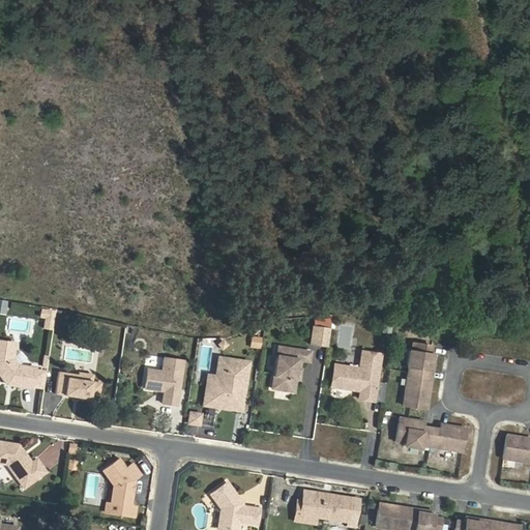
[(385,336),(394,339),(396,325),(388,323),(385,336)]
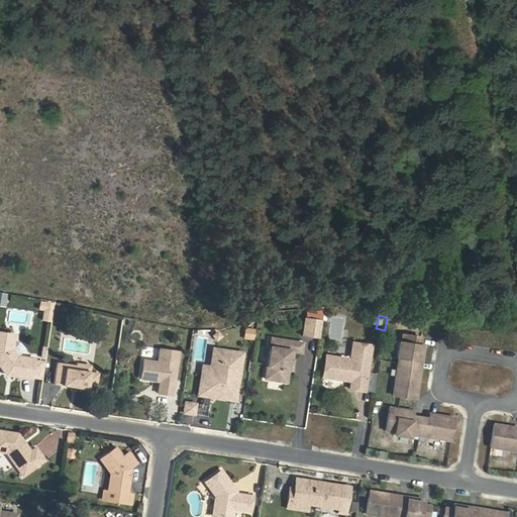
[(303,335),(319,337),(322,319),(306,316),(303,335)]
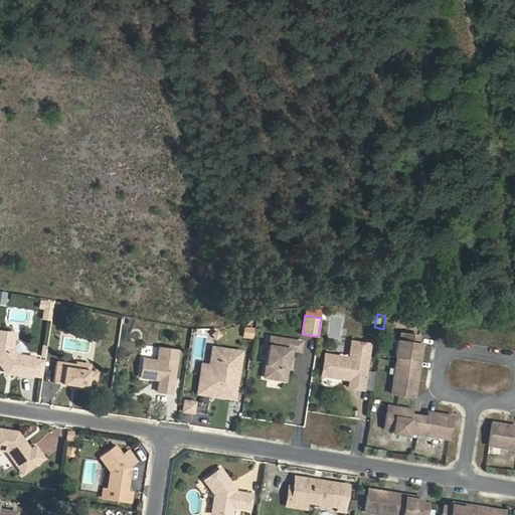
[(243,326),(240,337),(251,339),(253,328),(243,326)]
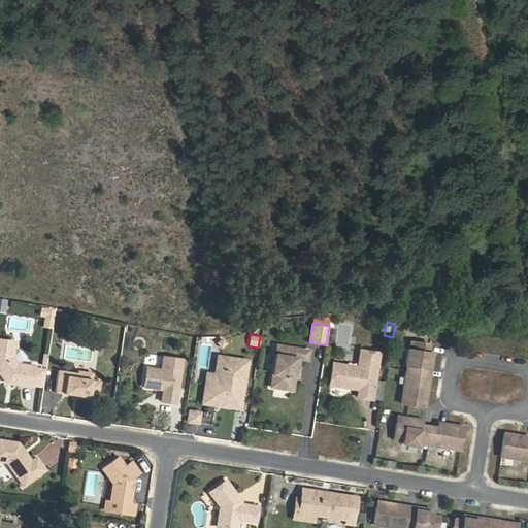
[(14,340),(0,338),(0,370),(7,382),(33,385),(36,365),(19,362),(12,356),(14,340)]
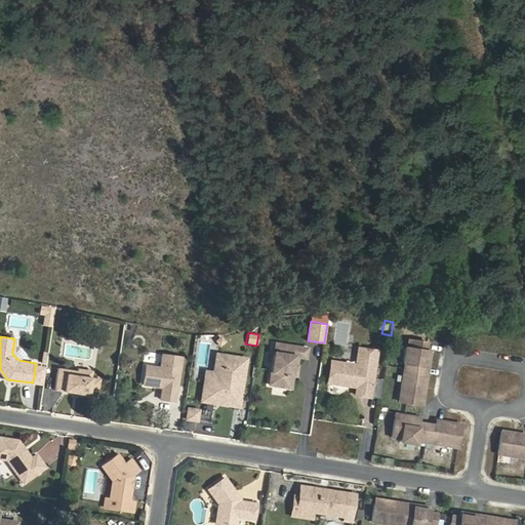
[(426,348),(427,340),(408,337),(407,346),(405,345),(402,361),(404,361),(423,364),(426,364),(429,349),(426,348)]
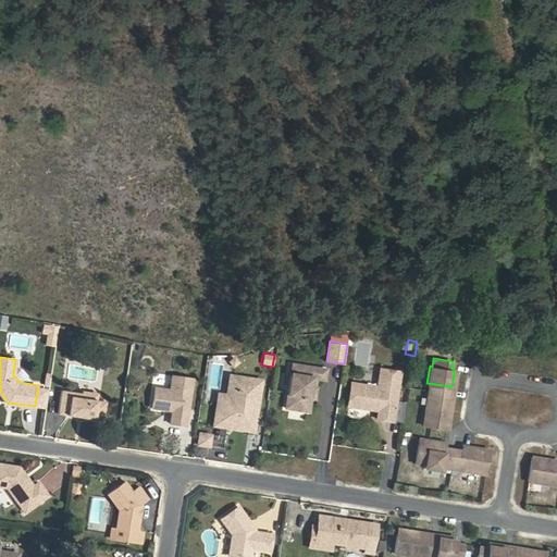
[(311,385),(314,385),(317,376),(325,378),(326,368),(293,362),(285,405),(309,409),(311,396),(309,395),(311,385)]
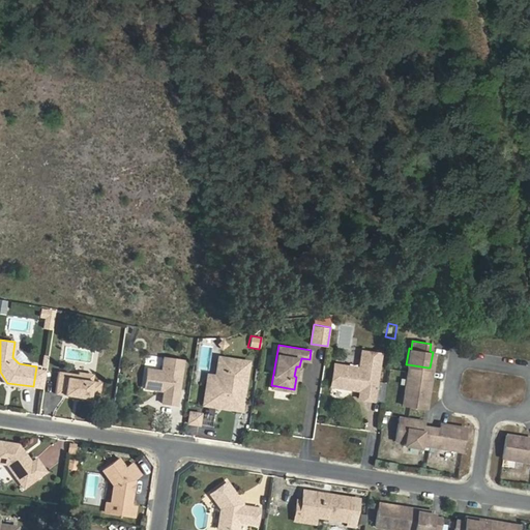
[(377,386),(382,353),(363,350),(361,364),(362,365),(359,367),(358,366),(336,362),(333,384),(362,388),(360,396),(376,399),(377,386)]
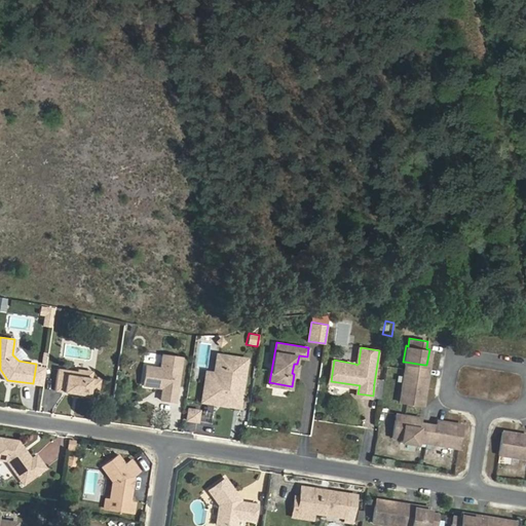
[(178,401),(183,357),(163,354),(161,368),(147,366),(145,385),(158,387),(161,384),(164,385),(164,387),(162,400),(178,401)]
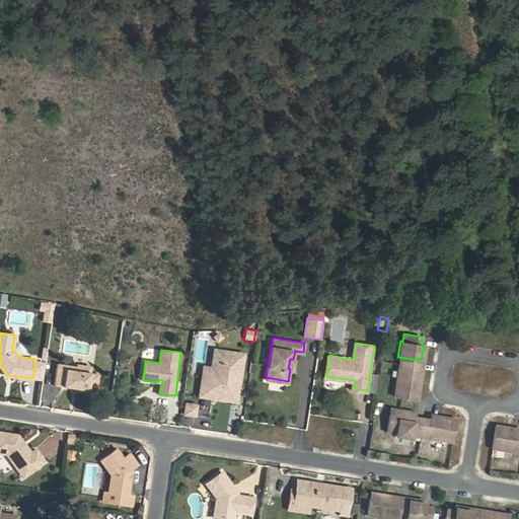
[(223,355),(216,353),(213,371),(205,370),(204,379),(215,381),(220,377),(223,355)]
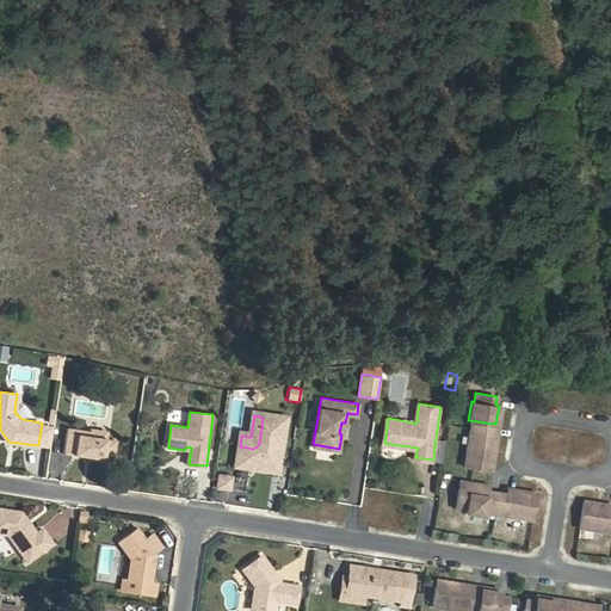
[(285,421),(263,418),(259,444),(253,449),(240,446),(236,467),(273,474),(277,470),(285,421)]
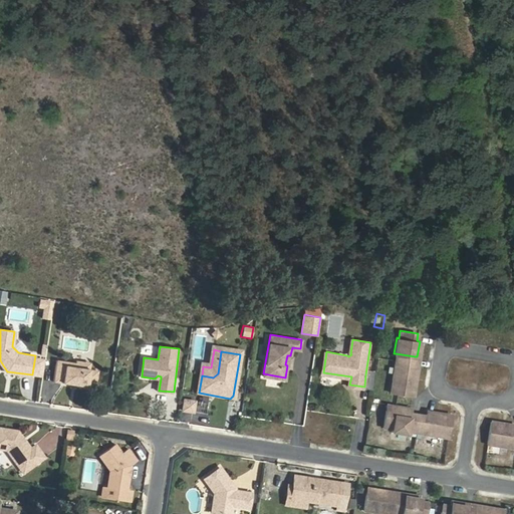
[(415,356),(396,353),(396,357),(391,391),(399,392),(413,395),(415,384),(413,384),(416,364),(413,363),(415,356)]
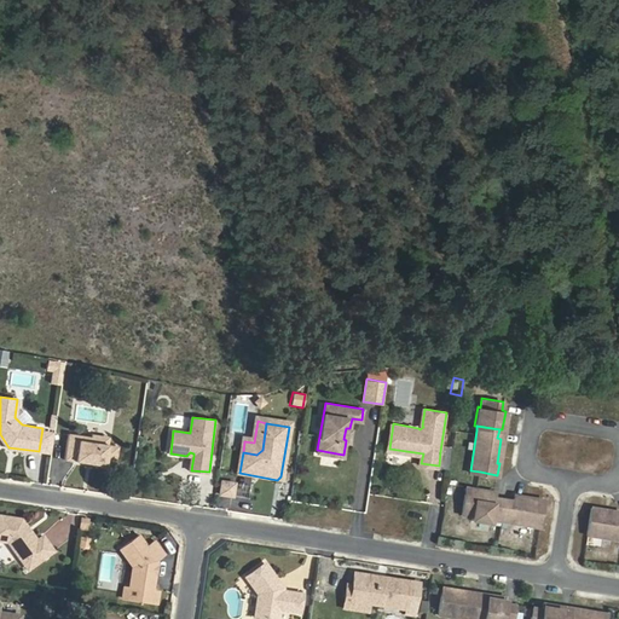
[(92,440),(92,435),(69,432),(65,457),(116,464),(119,444),(109,443),(92,440)]
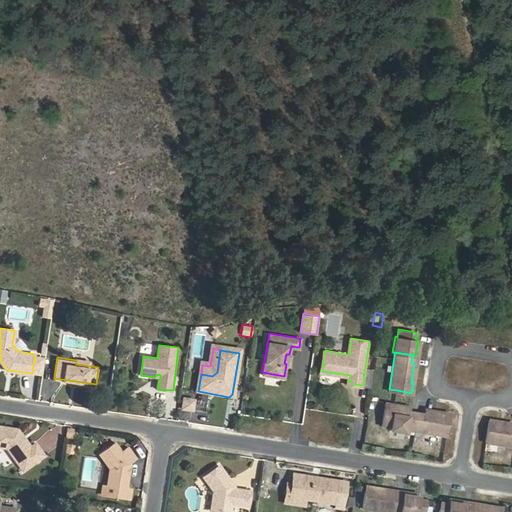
[(77,358),(76,364),(90,366),(91,360),(77,358)]
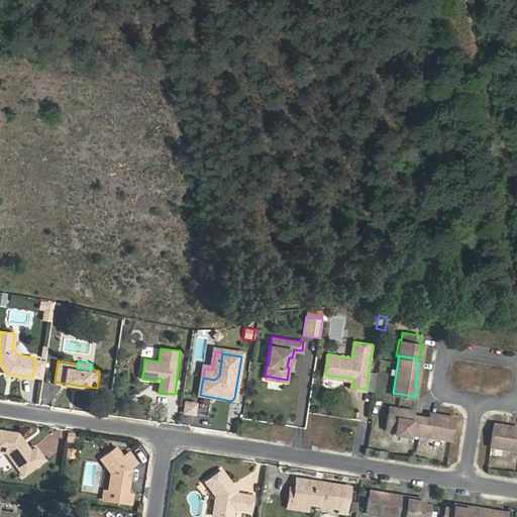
[(378,378),(368,377),(367,389),(376,391),(378,378)]
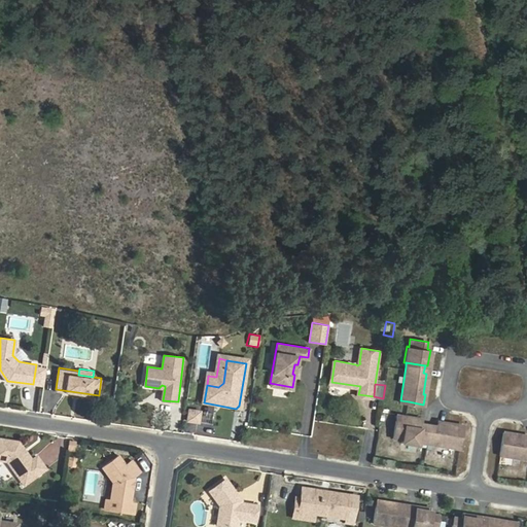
[(138,396),(129,401),(133,411),(142,406),(138,396)]
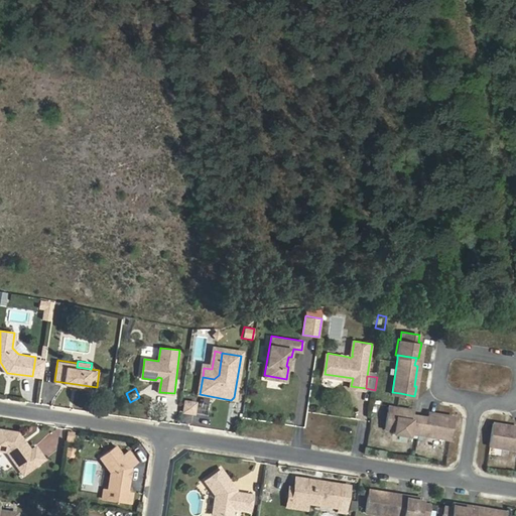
[(196,404),(185,403),(184,413),(195,414),(196,404)]
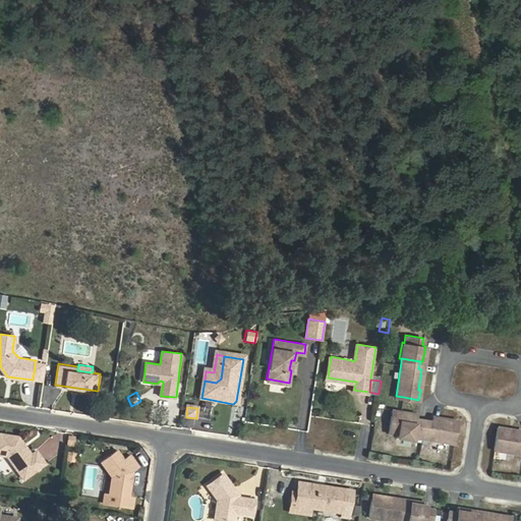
[(402,410),(392,408),(389,431),(397,432),(397,436),(412,439),(413,436),(422,437),(425,418),(416,417),(416,415),(401,412),(402,410)]
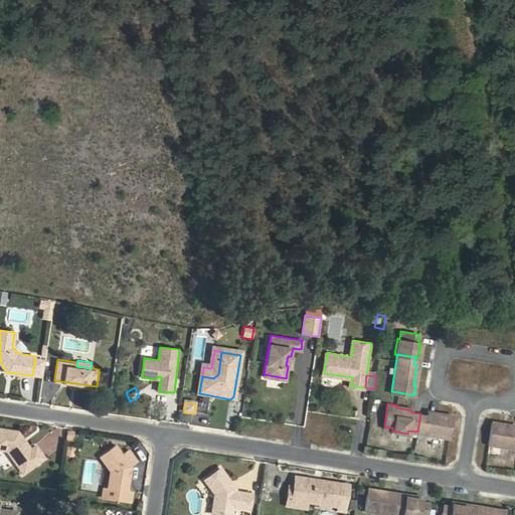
[(426,414),(420,413),(417,432),(449,437),(453,413),(443,412),(442,414),(427,412),(426,414)]
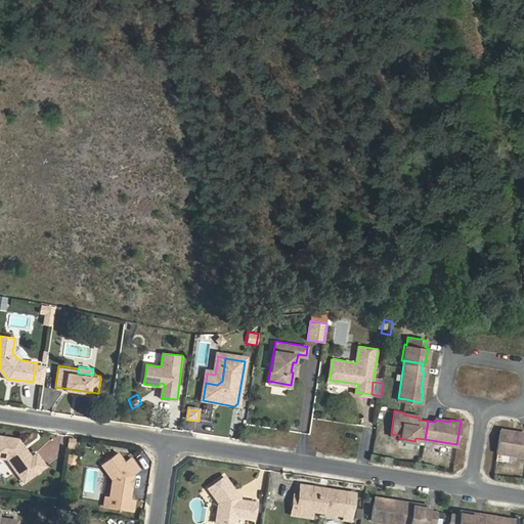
[(523,433),(511,432),(511,429),(500,428),(496,450),(523,454),(523,433)]
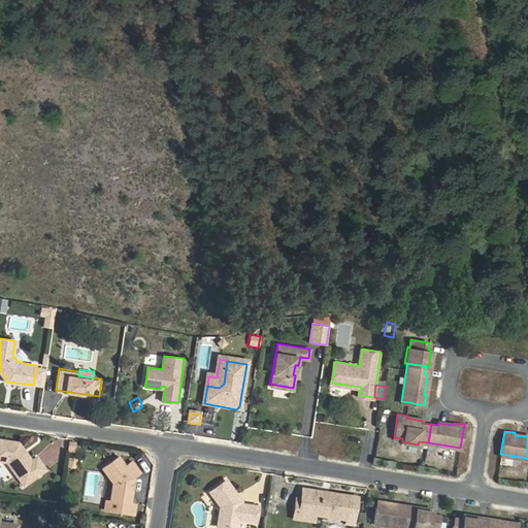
[(18,440),(0,437),(0,459),(6,461),(20,479),(28,471),(33,477),(46,467),(36,455),(31,458),(18,440)]
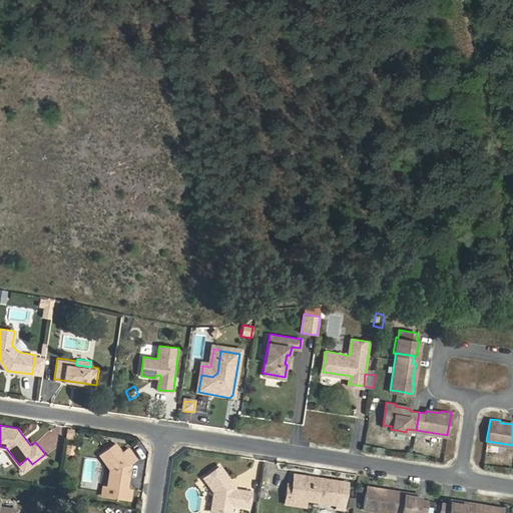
[(131,496),(133,487),(128,486),(130,473),(129,471),(129,468),(132,467),(132,462),(138,458),(129,446),(123,450),(116,441),(101,452),(112,467),(110,483),(110,484),(118,485),(116,494),(131,496)]
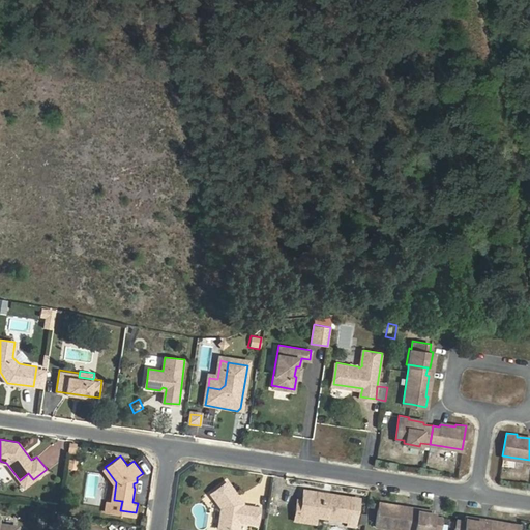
[(28,473),(20,480),(24,487),(33,479),(28,473)]
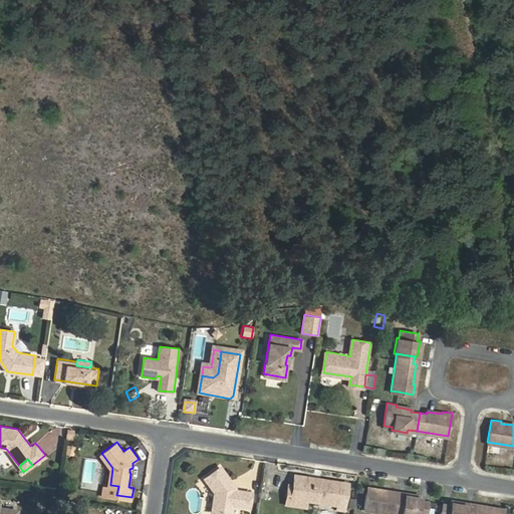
[(205,476),(216,490),(213,509),(232,512),(233,502),(250,505),(252,490),(236,487),(236,484),(221,464),(205,476)]
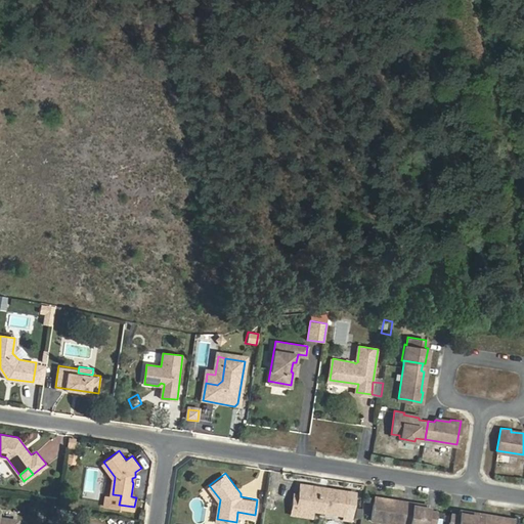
[(344,514),(343,518),(350,519),(353,499),(355,491),(348,490),(326,486),(325,490),(320,489),(317,485),(301,482),(299,492),(297,503),(309,505),(311,508),(312,508),(344,514)]
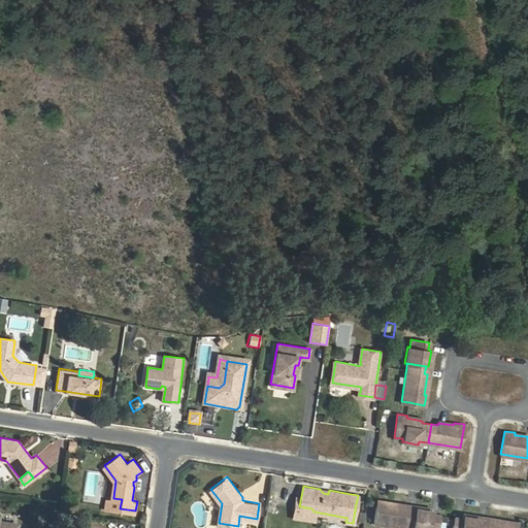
[(301,496),(297,495),(293,516),(314,519),(315,512),(314,512),(311,508),(299,506),(301,496)]
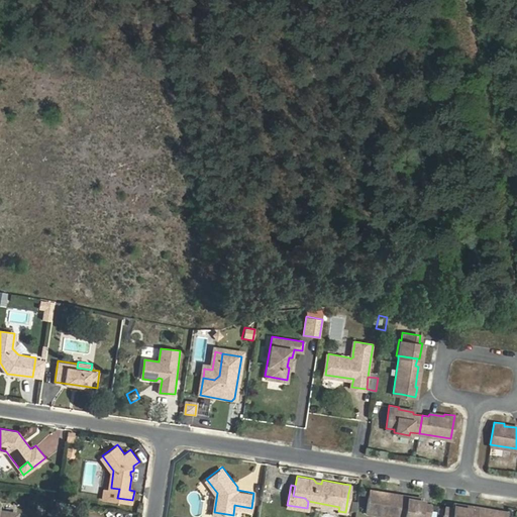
[(111,487),(105,486),(103,496),(117,498),(119,489),(111,488),(111,487)]
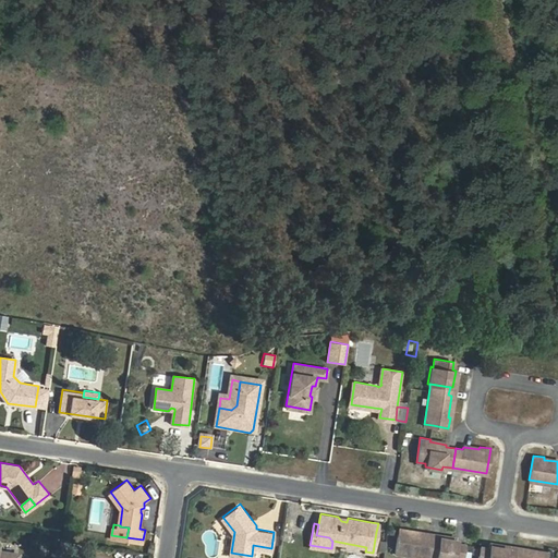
[(410,529),(399,528),(395,553),(431,557),(435,557),(438,538),(431,537),(431,535),(409,532),(410,529)]
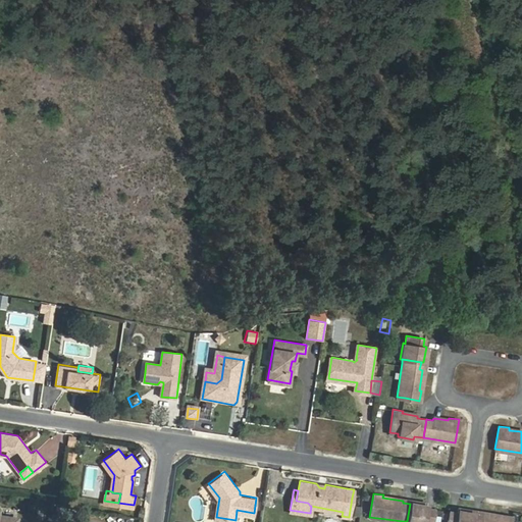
[(403,499),(383,494),(382,498),(403,501),(403,503),(410,504),(411,502),(411,500),(403,499)]
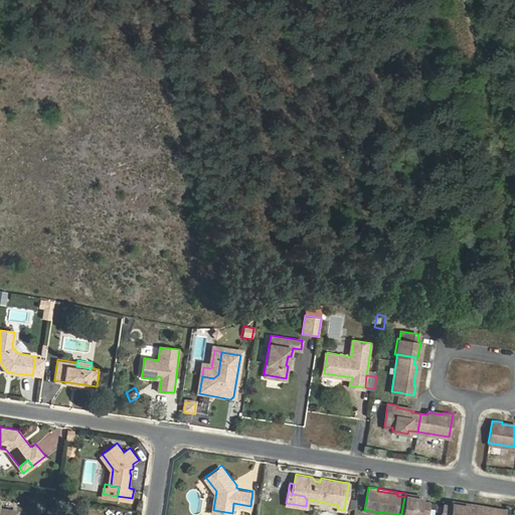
[(420,497),(405,495),(404,497),(401,514),(425,514),(427,501),(420,500),(420,497)]
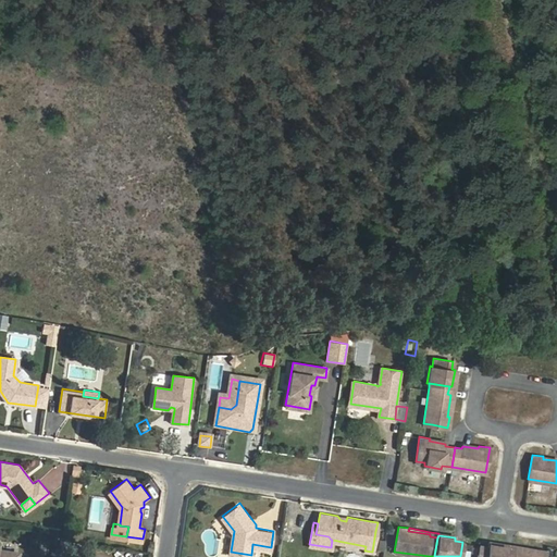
[(487,546),(479,544),(477,556),(503,556),(505,548),(505,546),(489,543),(487,546)]
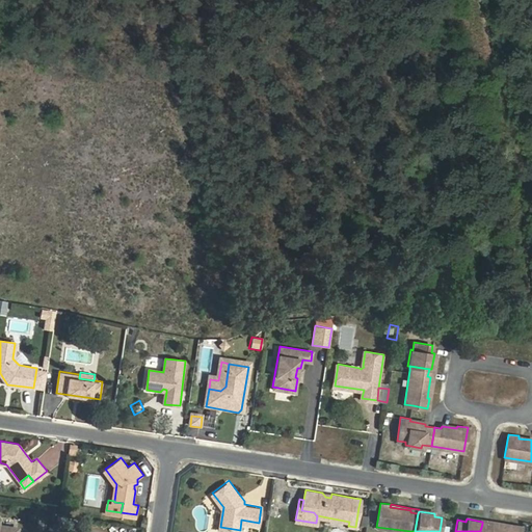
[(0,523),(0,531),(12,531),(14,526),(0,523)]
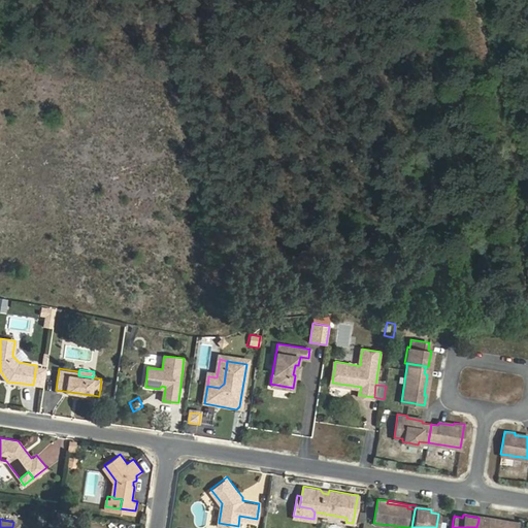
[(486,521),(479,520),(476,527),(516,527),(517,521),(507,520),(506,522),(487,519),(486,521)]
